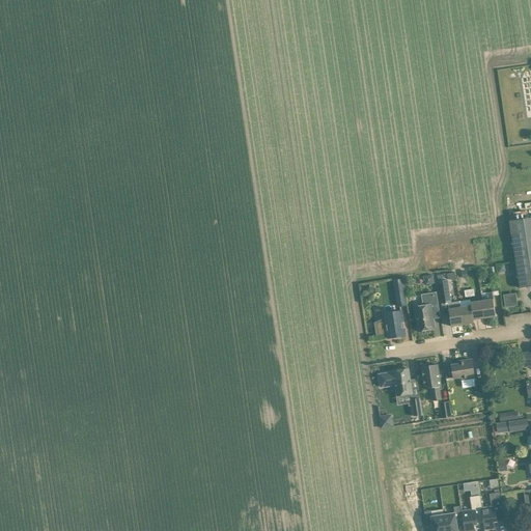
[(530,218),(509,221),(520,288),(530,285),(530,218)]
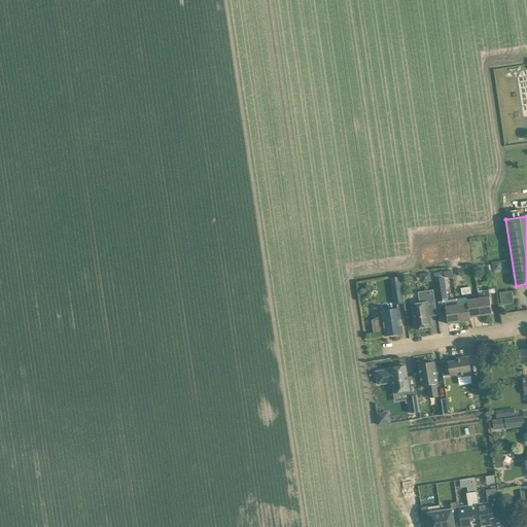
[(421,274),(421,278),(427,282),(431,281),(430,273),(421,274)]
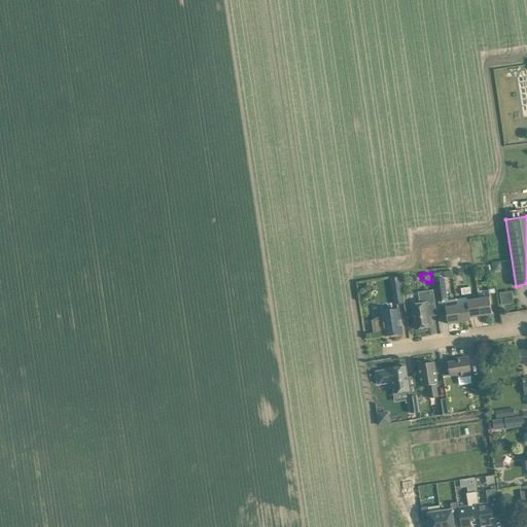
[(435,279),(438,302),(448,301),(445,278),(441,279),(435,279)]
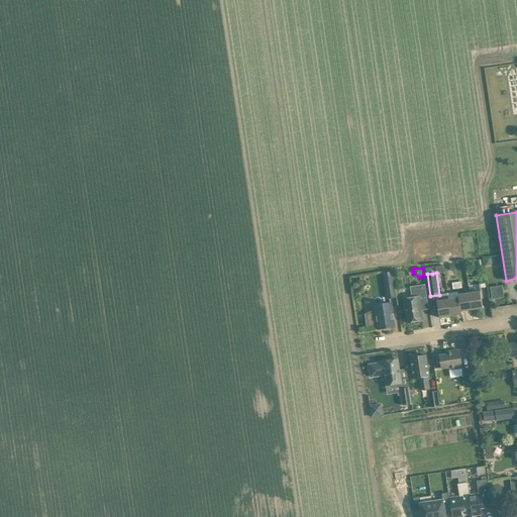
[(386,285),(388,298),(395,297),(393,284),(386,285)]
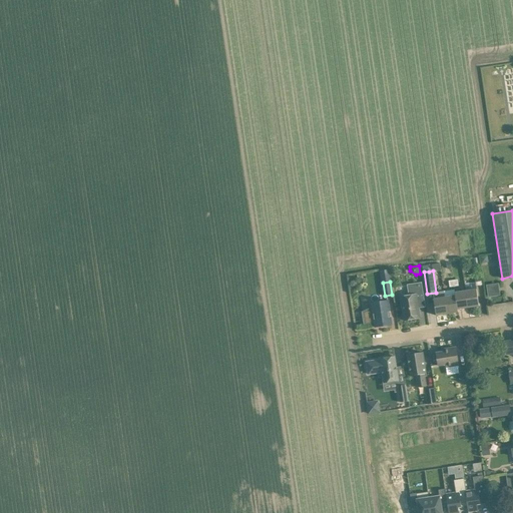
[(401,297),(405,321),(420,318),(418,308),(425,307),(425,308),(426,307),(422,282),(421,283),(408,285),(409,294),(408,296),(401,297)]
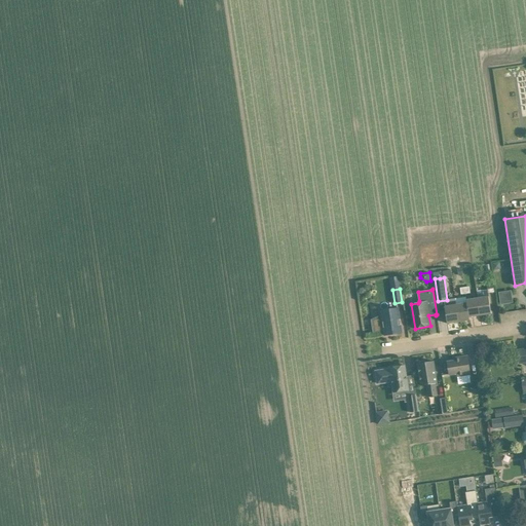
[(511,291),(499,293),(501,304),(513,302),(511,291)]
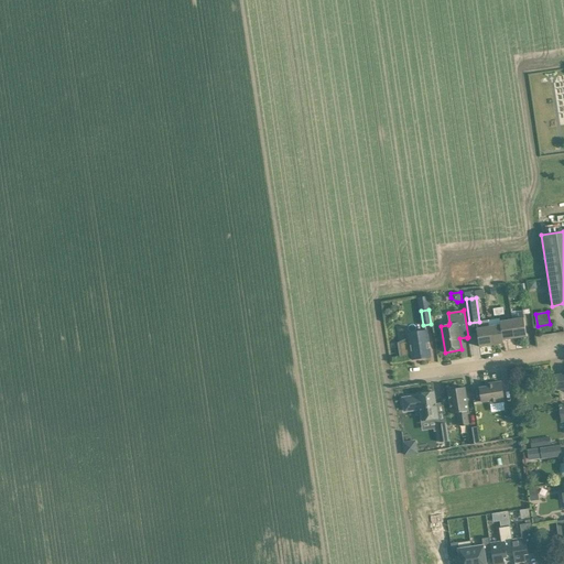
[(527,336),(524,317),(512,320),(514,338),(527,336)]
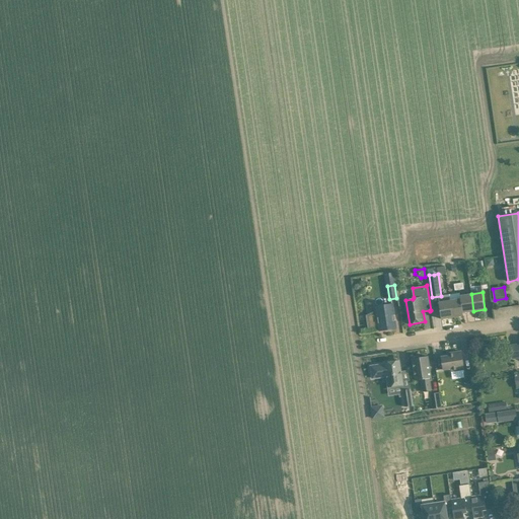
[(463,315),(460,296),(459,293),(449,294),(450,300),(452,317),(463,315)]
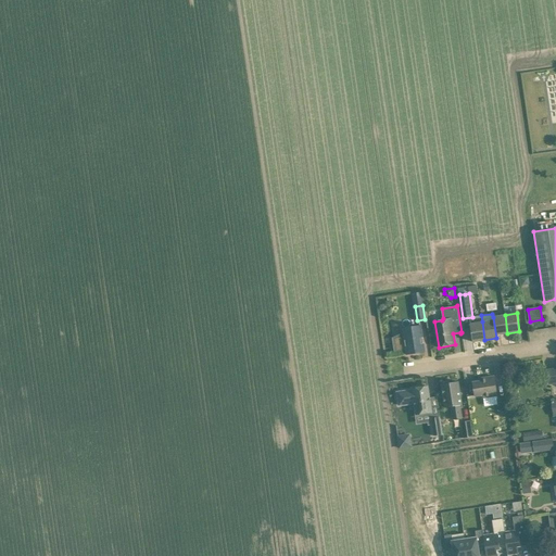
[(505,315),(493,317),(496,338),(496,335),(507,333),(505,315)]
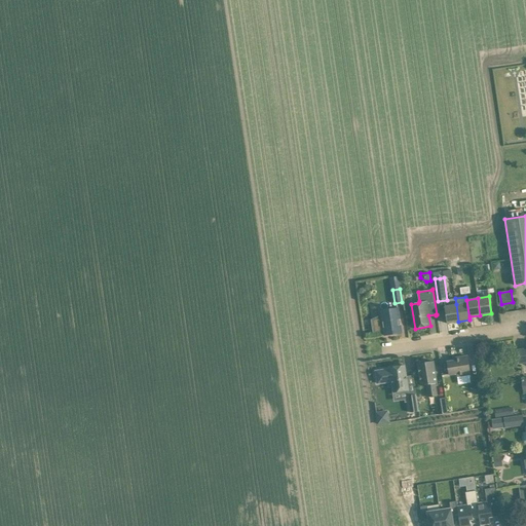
[(447,324),(458,322),(456,304),(445,306),(447,324)]
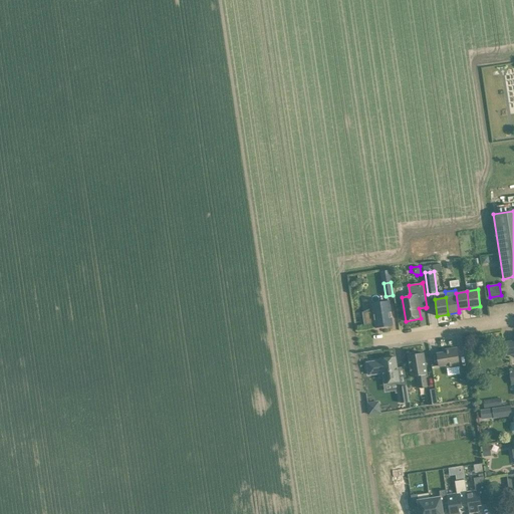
[(372,304),(376,327),(393,325),(389,301),(372,304)]
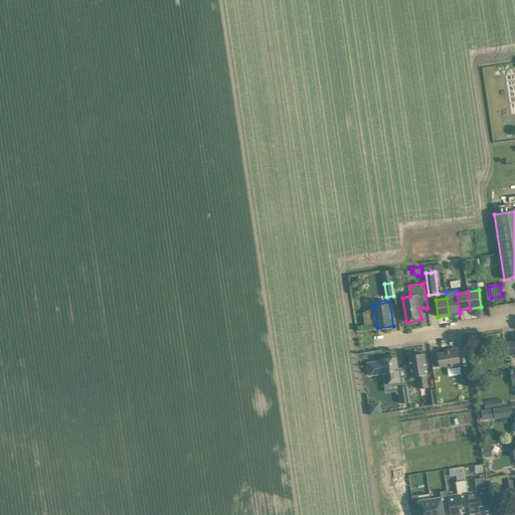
[(485,337),(479,338),(476,341),(477,345),(481,347),(486,346),(488,343),(488,339),(485,337)]
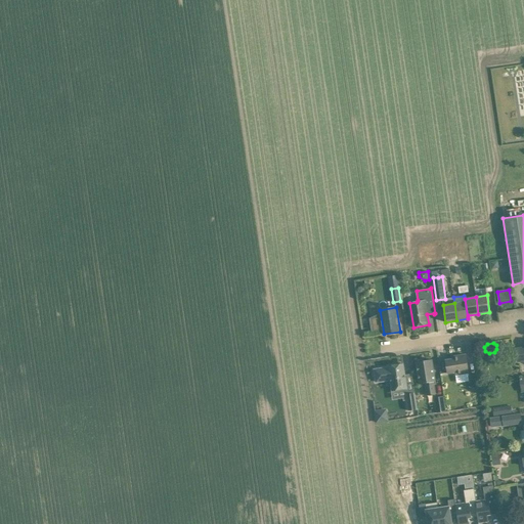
[(469,373),(468,364),(466,354),(452,356),(453,359),(445,360),(447,370),(447,374),(455,373),(455,375),(469,373)]
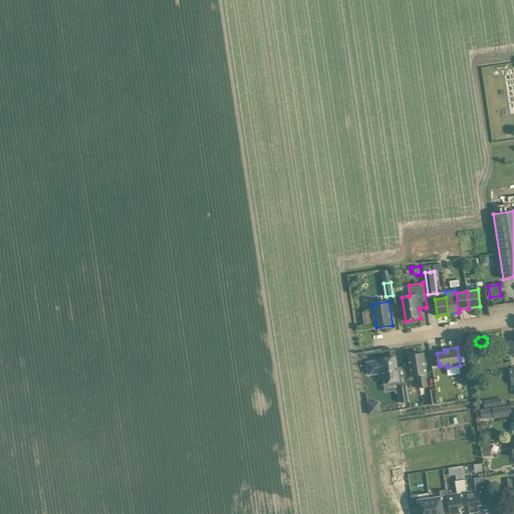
[(410,355),(409,355),(412,376),(417,376),(419,388),(428,387),(426,374),(427,374),(424,352),(416,354),(415,352),(410,353),(410,355)]
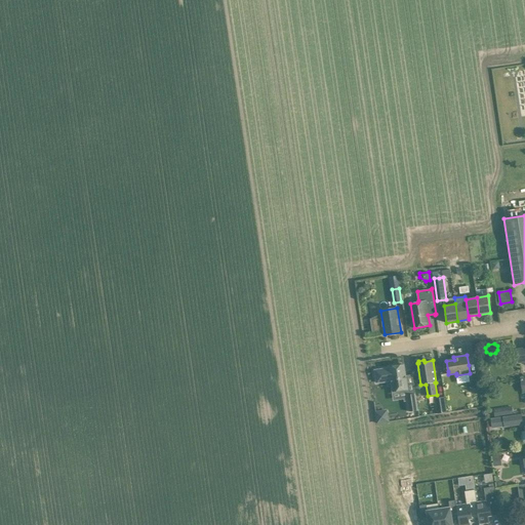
[(392,367),(390,367),(393,392),(408,390),(404,365),(397,366),(396,365),(393,365),(392,367)]
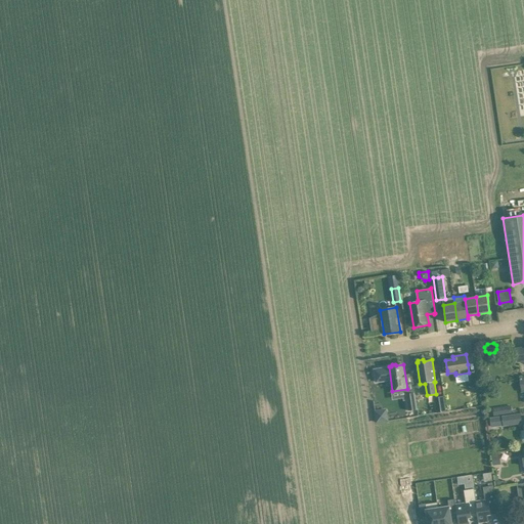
[(478,386),(476,374),(468,376),(470,388),(478,386)]
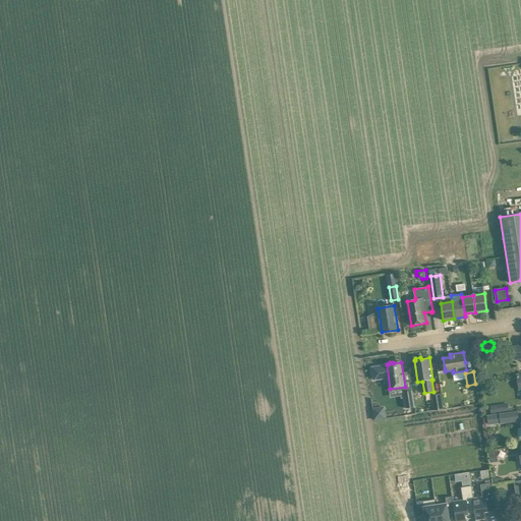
[(412,391),(403,392),(406,408),(415,407),(412,391)]
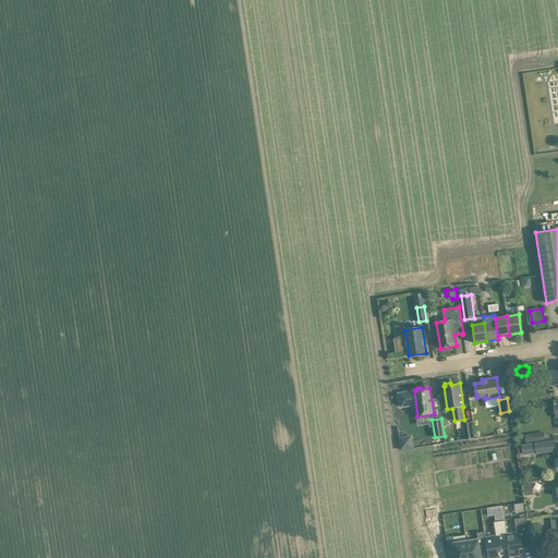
[(465,439),(474,438),(472,422),(463,424),(465,439)]
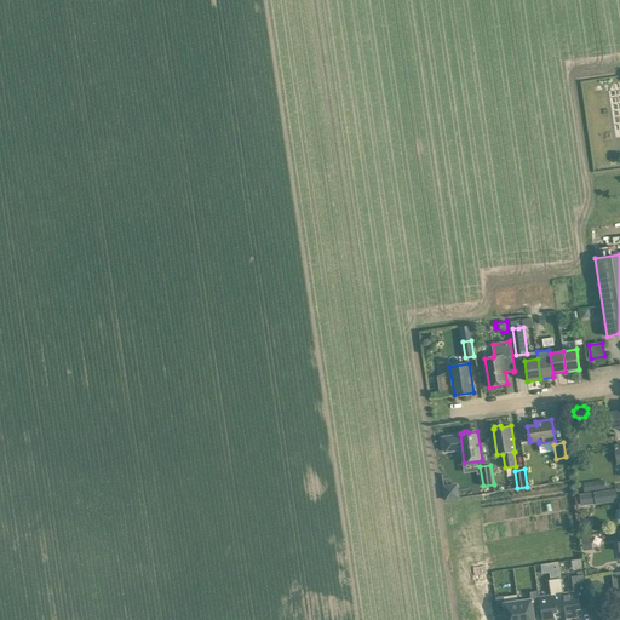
[(584,483),(585,493),(607,489),(606,480),(584,483)]
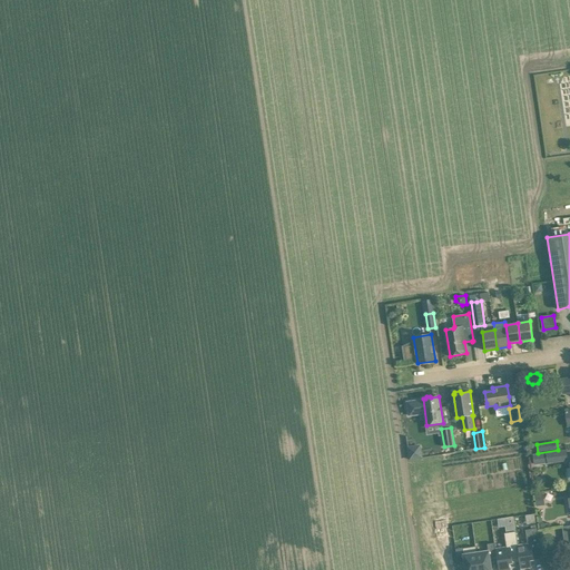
[(421,446),(408,448),(410,461),(423,459),(421,446)]
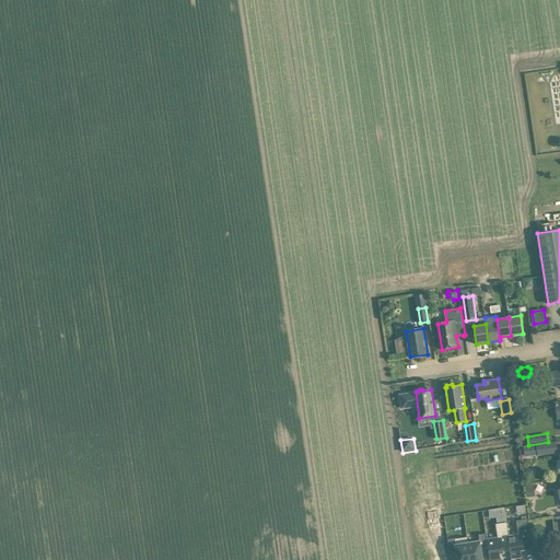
[(537,445),(524,447),(525,457),(538,455),(558,452),(557,442),(537,445)]
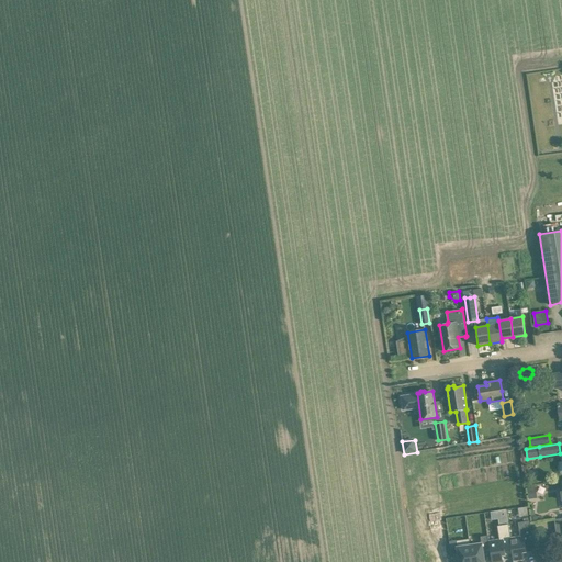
[(529,472),(526,476),(534,482),(536,478),(529,472)]
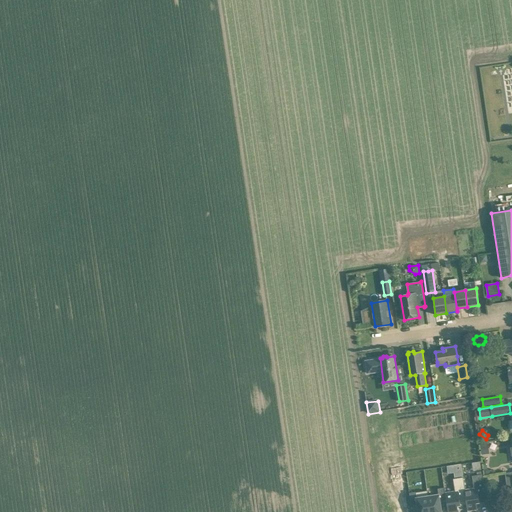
[(454,473),(455,479),(463,477),(461,464),(453,465),(454,473)]
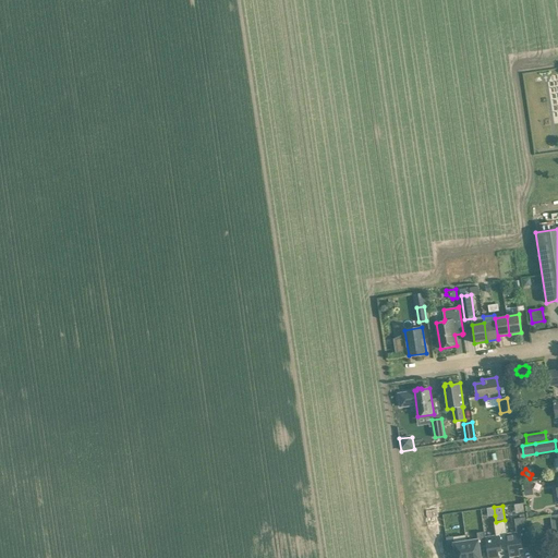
[(507,534),(509,550),(508,550),(509,557),(520,555),(519,548),(530,547),(525,517),(514,519),(517,532),(507,534)]
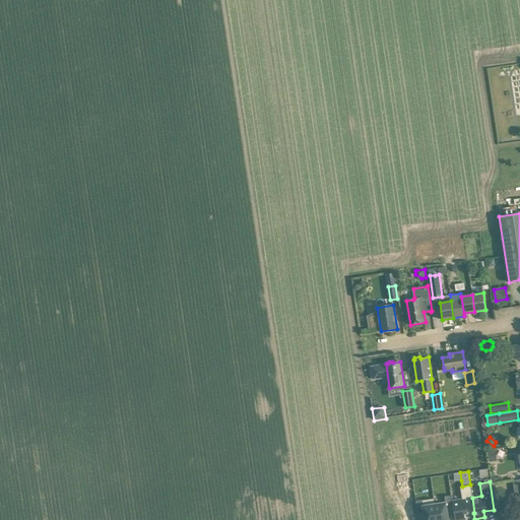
[(462,499),(452,501),(453,508),(455,519),(465,519),(464,514),(473,513),(474,513),(472,498),(470,484),(462,486),(460,486),(462,499)]
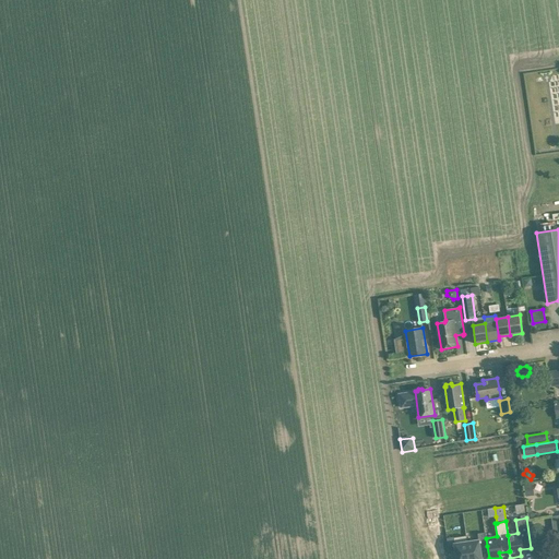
[(467,543),(470,558),(482,558),(480,547),(487,546),(486,538),(485,533),(478,534),(479,540),(467,543)]
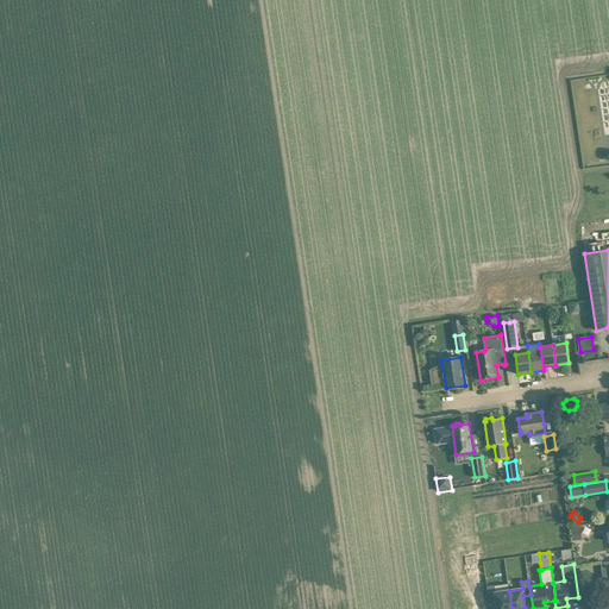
[(600,608),(598,600),(592,600),(591,586),(594,585),(592,581),(588,582),(588,585),(585,586),(588,608),(600,608)]
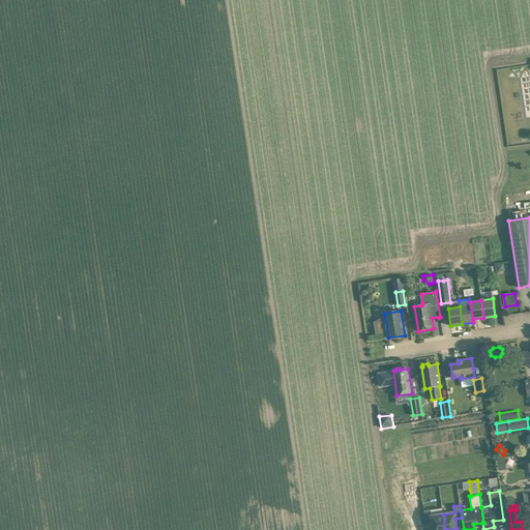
[(431,509),(423,510),(425,523),(432,522),(433,529),(445,529),(443,514),(442,508),(431,509)]
